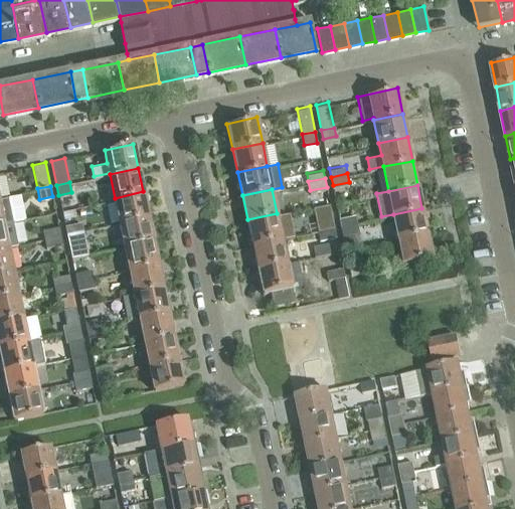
[(148,215),(143,191),(115,198),(119,221),(148,215)]
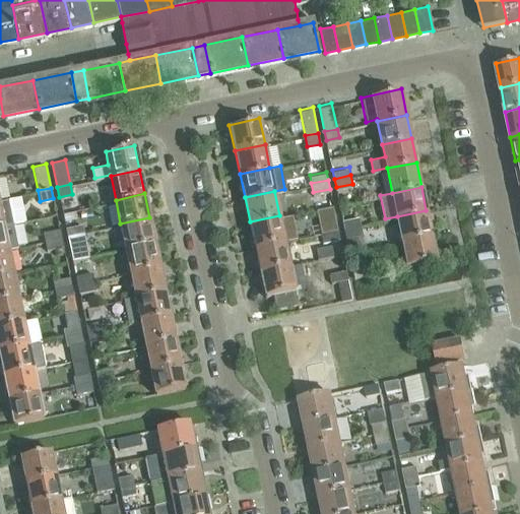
[(8,196),(0,197),(0,222),(13,220),(8,196)]
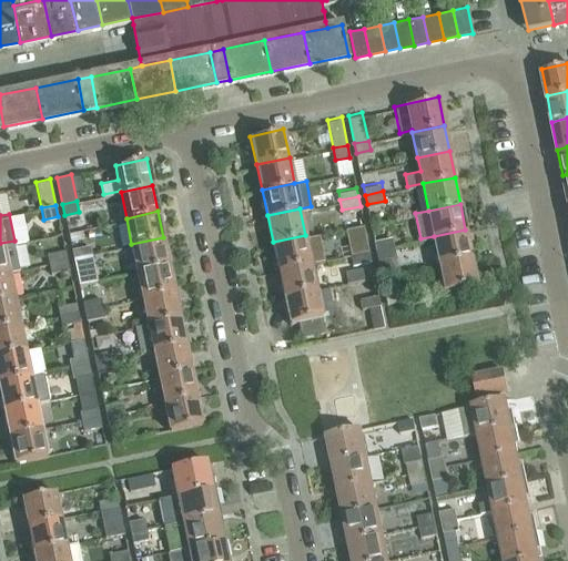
[(367,240),(364,223),(347,226),(351,243),(348,243),(351,253),(369,250),(367,240)]
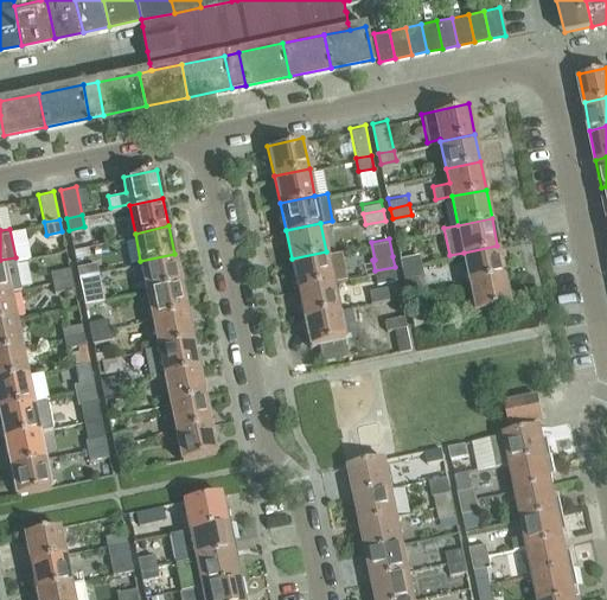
[(503,273),(497,246),(464,253),(468,280),(503,273)]
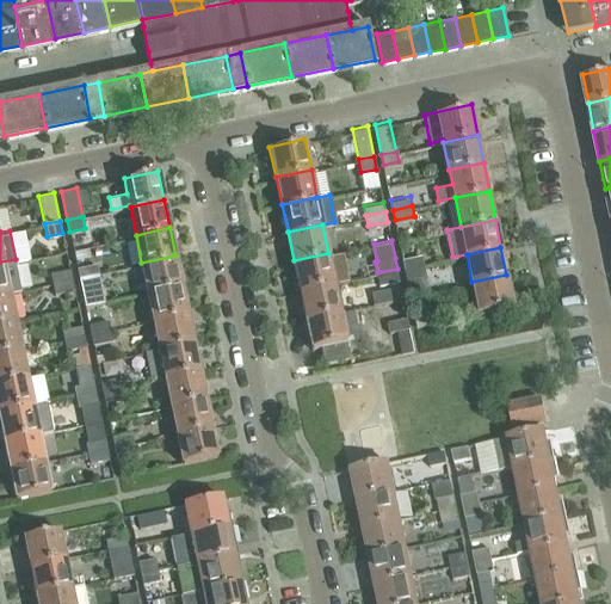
[(328,253),(294,260),(300,289),(334,282),(350,278),(344,250),(328,253)]
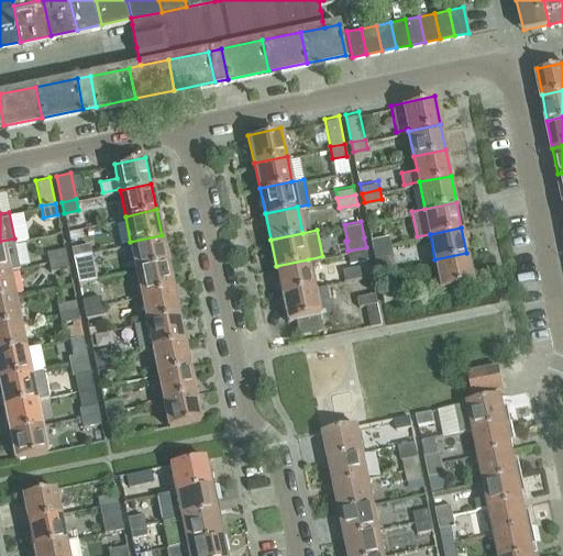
[(388,232),(371,236),(373,245),(390,242),(388,232)]
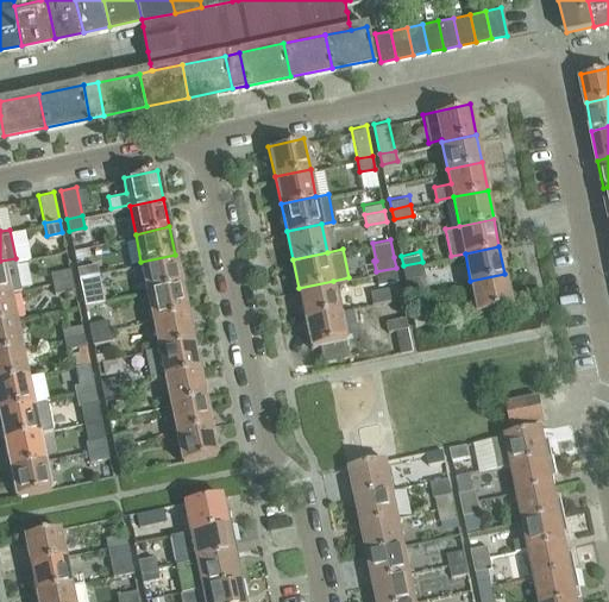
[(181,283),(175,255),(140,262),(146,290),(181,283)]
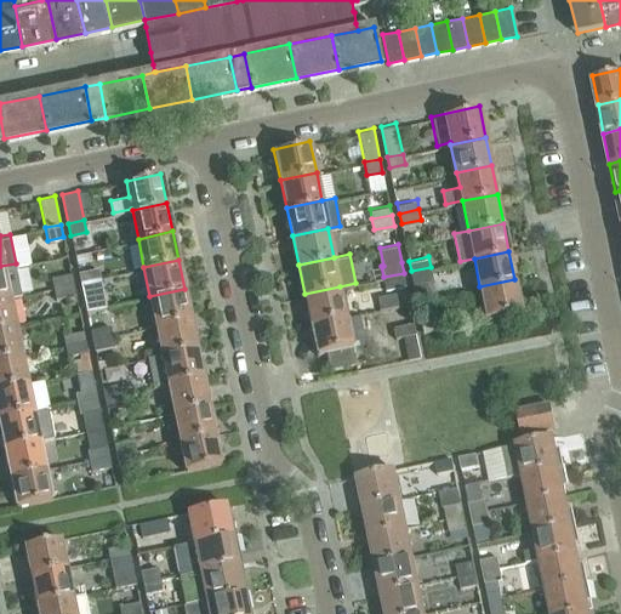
[(22,293),(16,263),(0,266),(0,296),(10,294),(11,295),(22,293)]
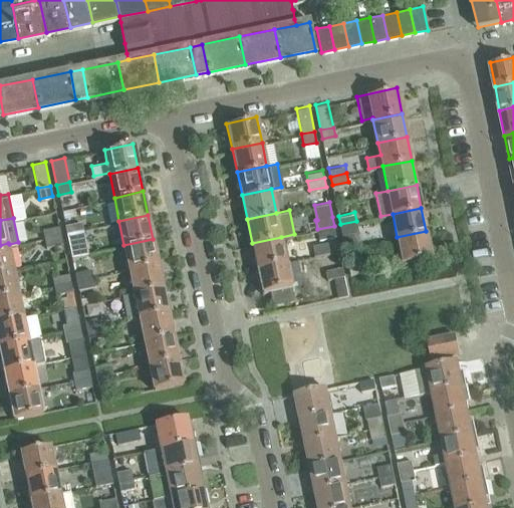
[(81,219),(65,223),(67,231),(83,228),(81,219)]
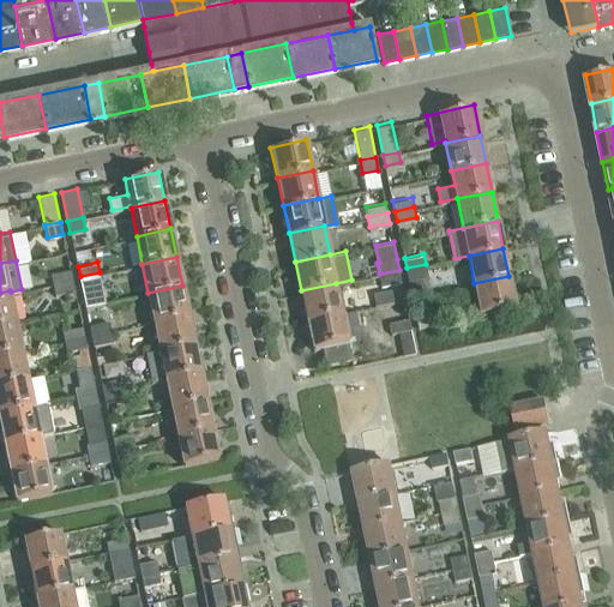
[(426,264),(407,268),(409,278),(428,274),(426,264)]
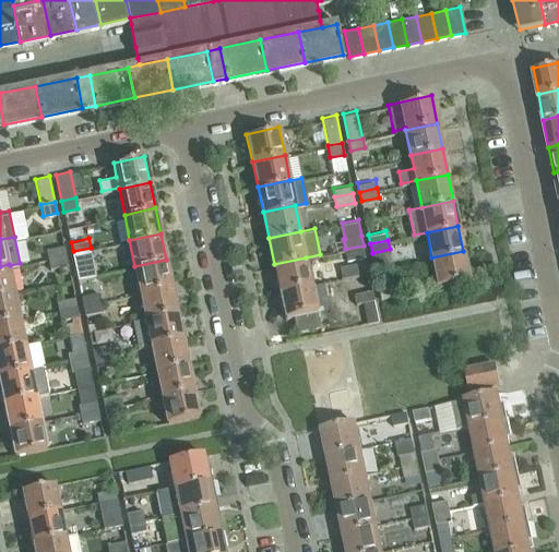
[(67,252),(64,243),(46,248),(48,256),(67,252)]
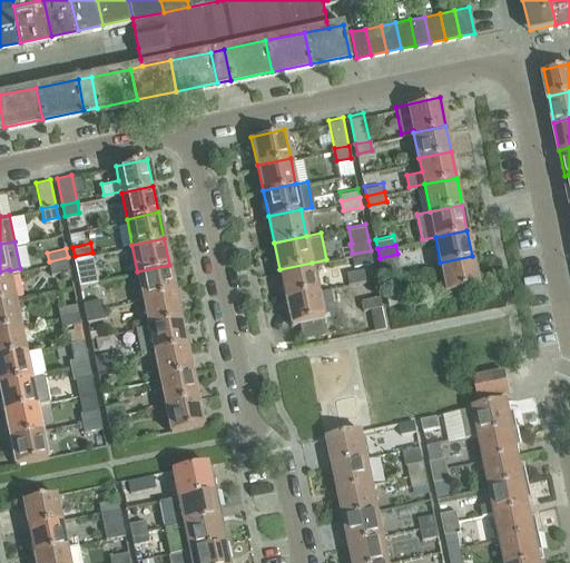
[(373,259),(371,250),(352,254),(354,263),(373,259)]
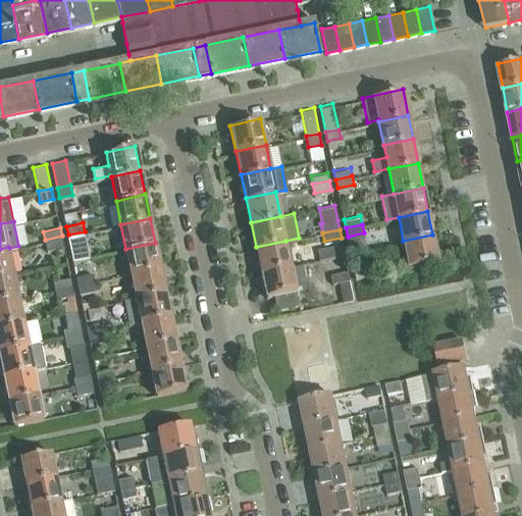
[(90,256),(85,231),(68,235),(73,259),(90,256)]
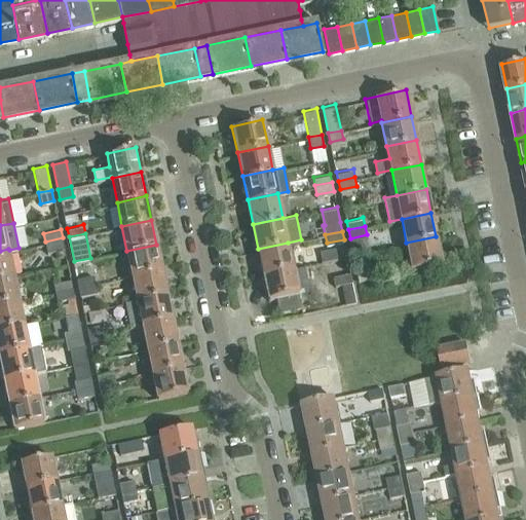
[(441,261),(436,236),(406,243),(411,267),(441,261)]
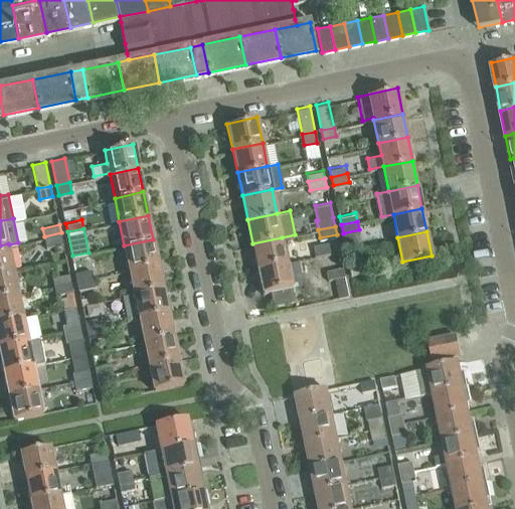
[(63,241),(61,232),(44,236),(46,245),(63,241)]
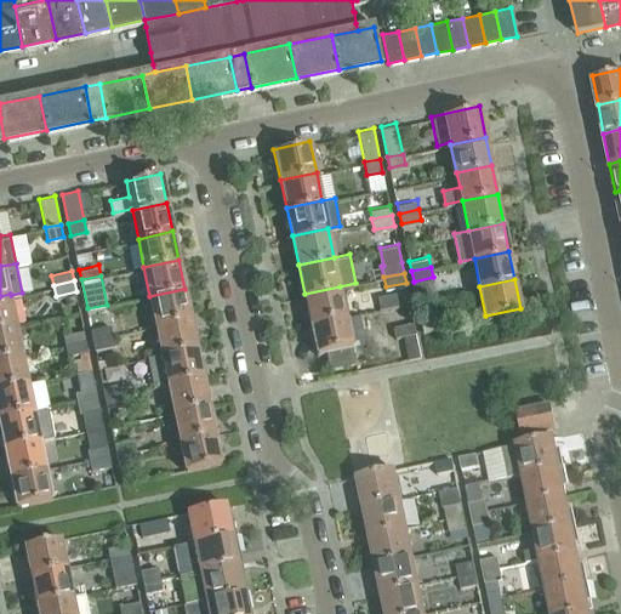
[(434,284),(415,289),(417,300),(437,295),(434,284)]
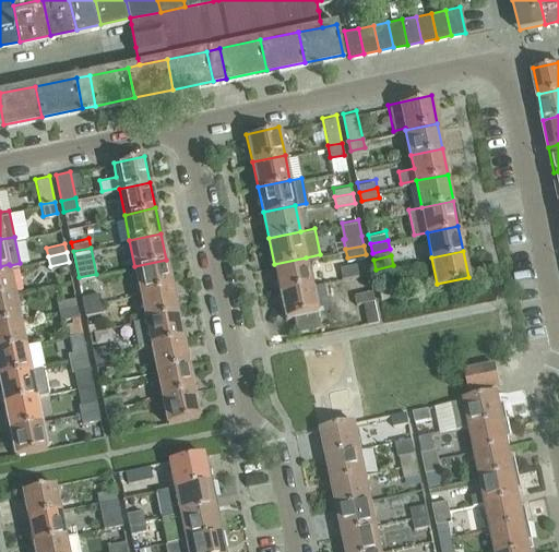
[(311,283),(306,258),(274,264),(280,289),(311,283)]
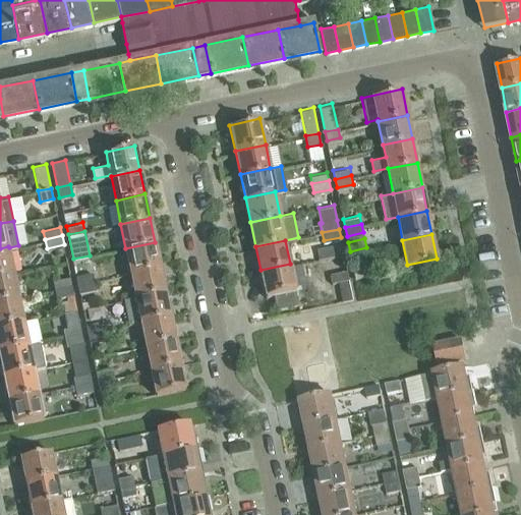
[(160,266),(155,242),(125,248),(130,272),(160,266)]
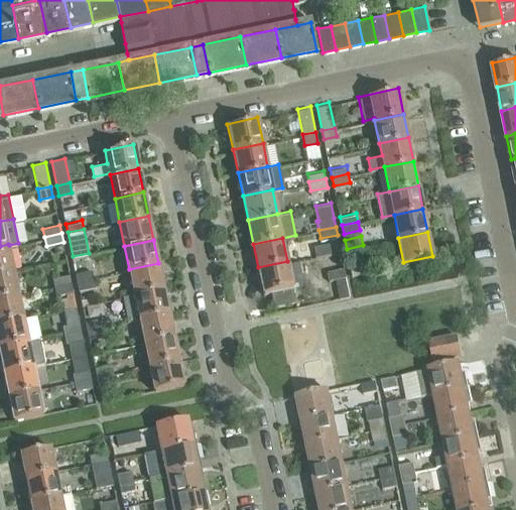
[(0,270),(13,268),(9,245),(8,244),(0,246),(0,270)]
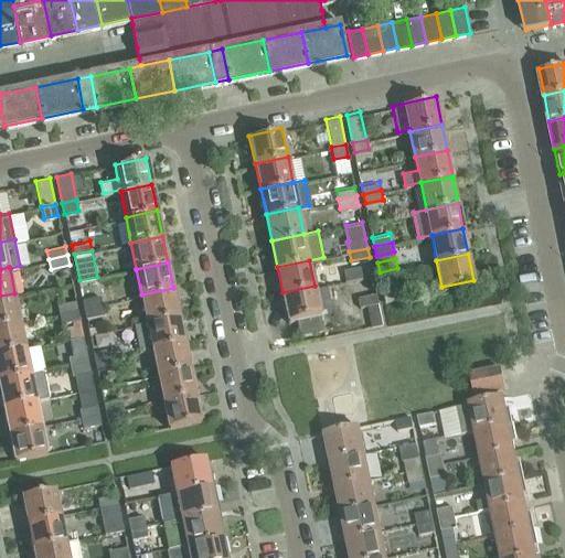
[(320,311),(315,286),(283,292),(287,319),(295,317),(319,312),(320,311)]
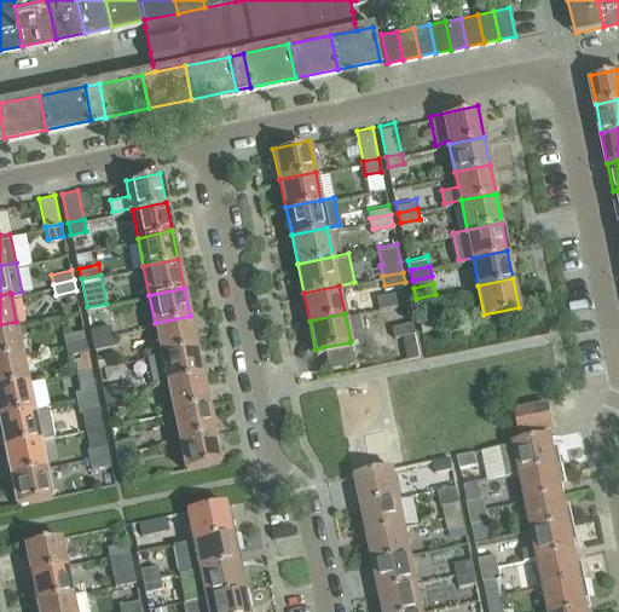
[(439,313),(418,317),(421,328),(440,323),(439,313)]
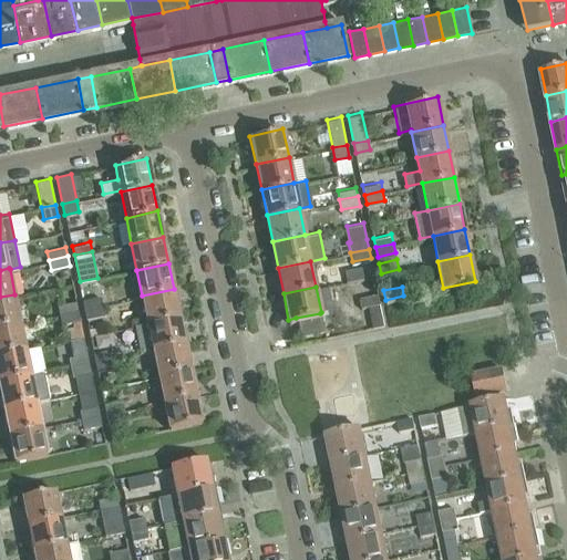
[(179,315),(174,289),(142,296),(147,321),(147,322),(179,315)]
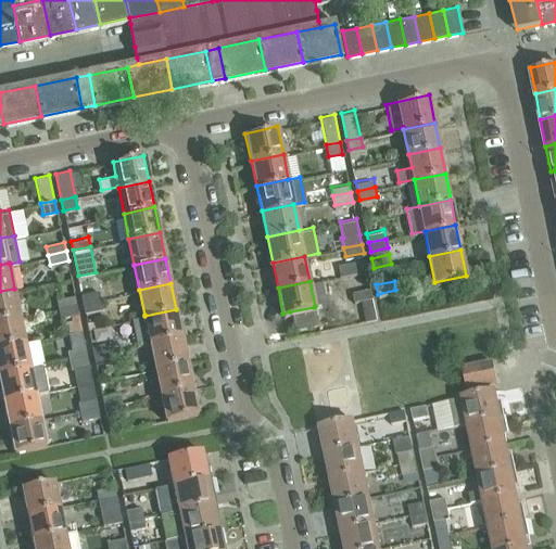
[(371,295),(369,285),(352,290),(354,299),(371,295)]
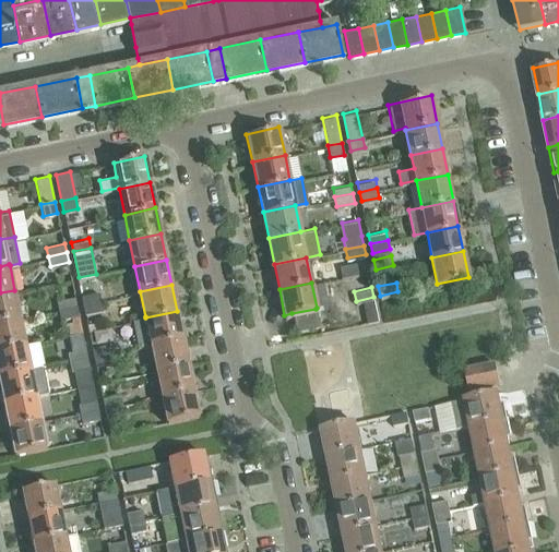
[(0,320),(20,316),(14,290),(0,292),(0,320)]
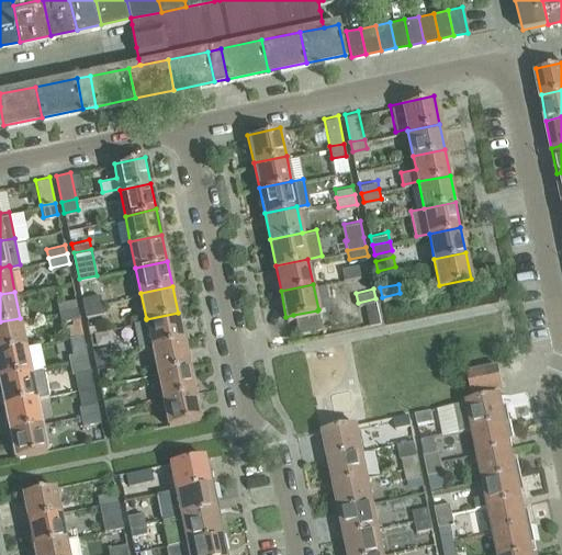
[(100,292),(82,295),(83,305),(102,301),(100,292)]
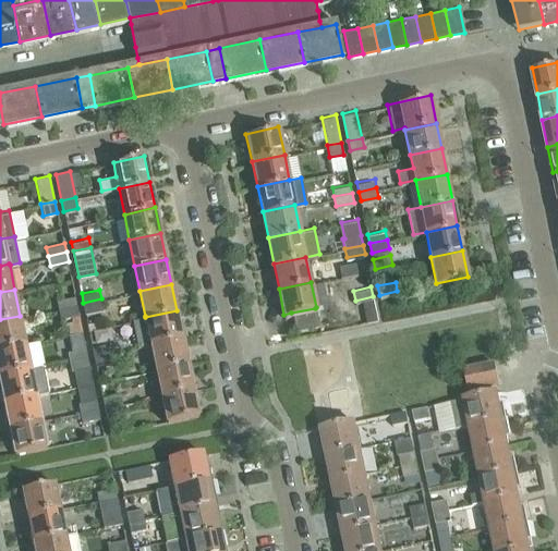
[(76,304),(75,294),(57,298),(59,307),(76,304)]
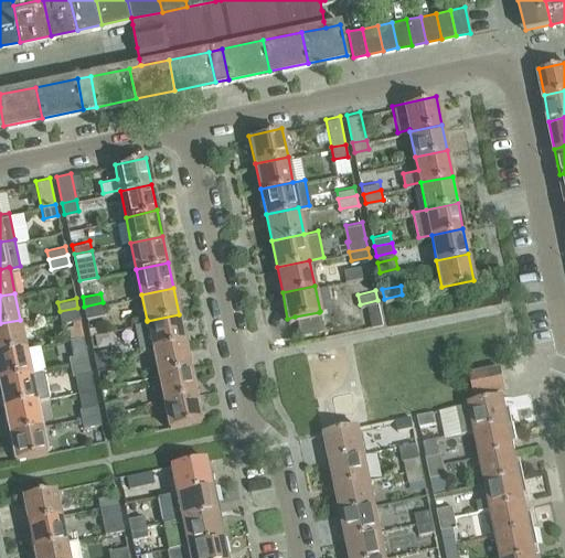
[(105,312),(103,302),(84,307),(86,315),(105,312)]
